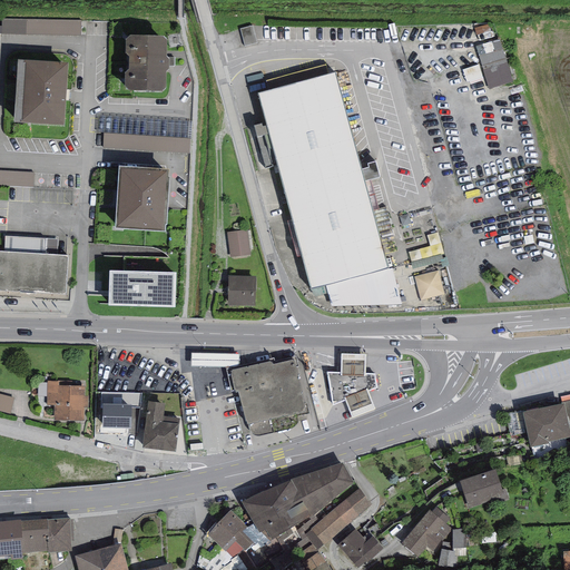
[(81,36),(81,21),(2,19),(2,35),(81,36)]
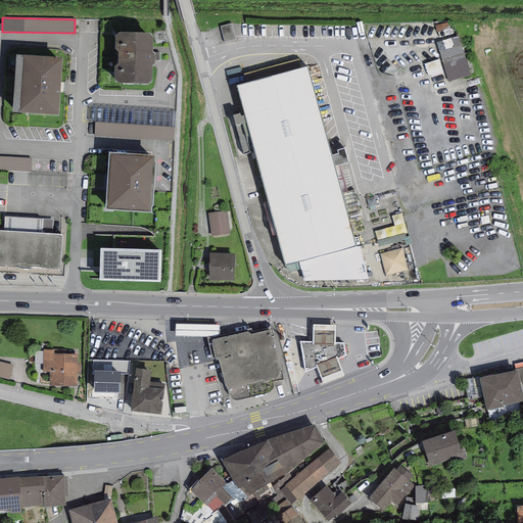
[(232,22),(222,26),(226,42),(236,39),(232,22)]
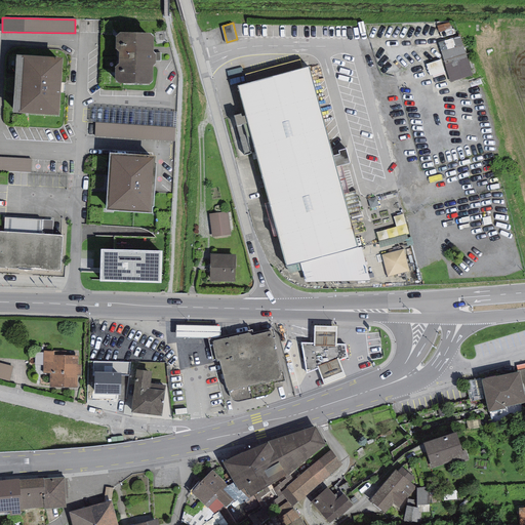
[(451,29),(450,23),(437,26),(439,33),(451,29)]
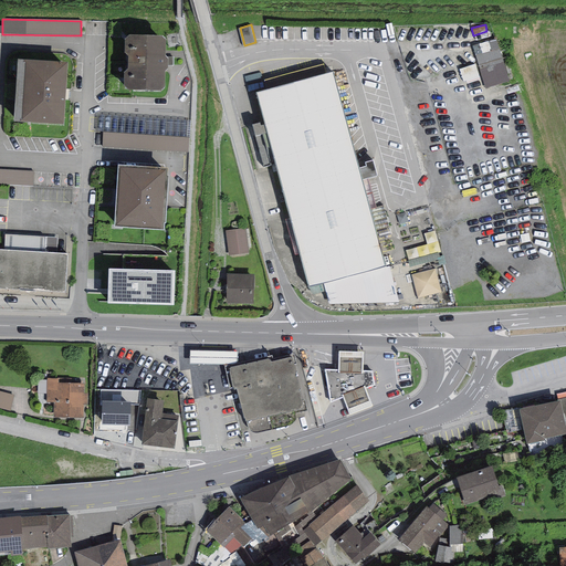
[(124,72),(124,86),(128,91),(160,91),(165,87),(165,72),(168,69),(168,65),(168,59),(166,58),(165,56),(166,40),(163,37),(129,35),(125,40),(124,52),(127,56),(127,69),(124,72)]
